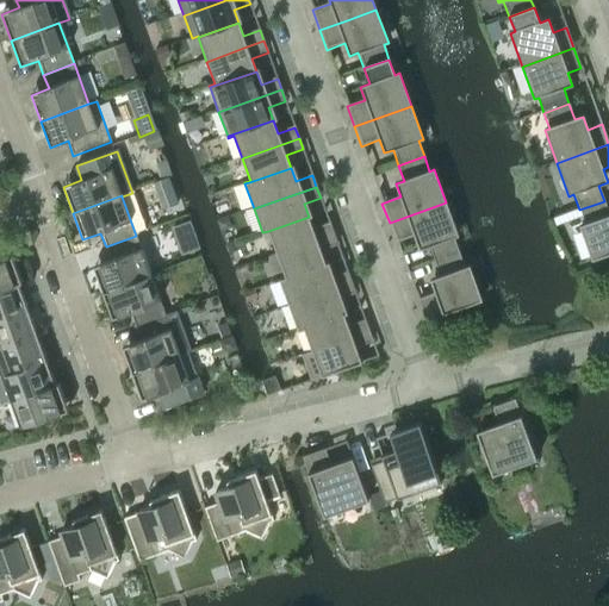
[(608,214),(604,201),(579,210),(584,225),(579,226),(591,261),(597,260),(608,254),(608,214)]
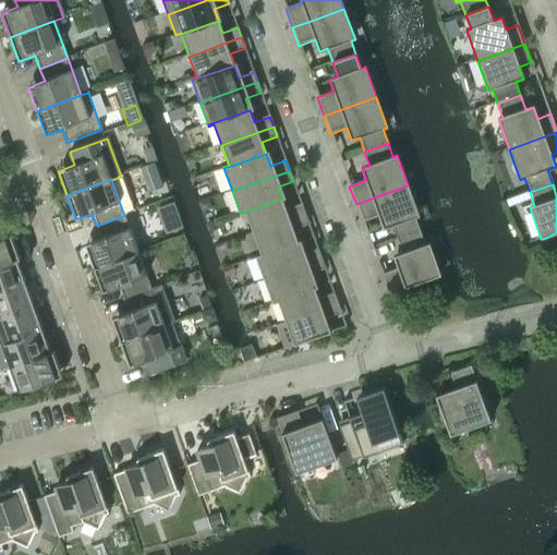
[(380,195),(356,204),(363,222),(379,217),(384,229),(391,226),(397,240),(420,231),(414,218),(419,216),(408,185),(380,195)]
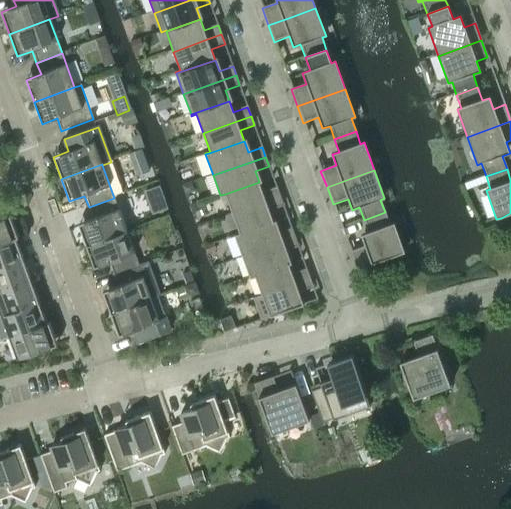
[(225,195),(232,214),(280,197),(277,188),(263,193),(259,182),(225,194),(220,195),(221,197),(225,195)]
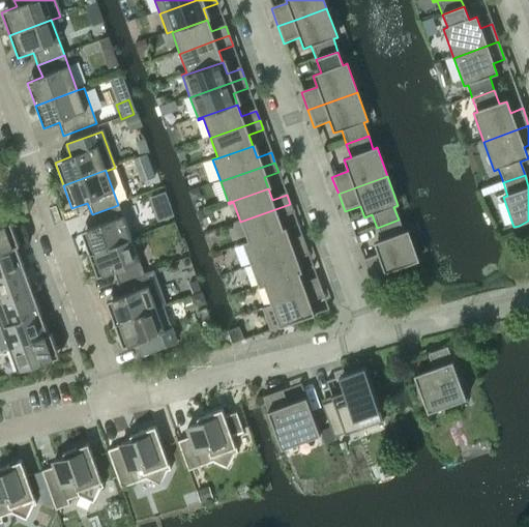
[(242,243),(243,244),(246,243),(284,231),(280,220),(293,214),(290,204),(240,222),(247,241),(242,243)]
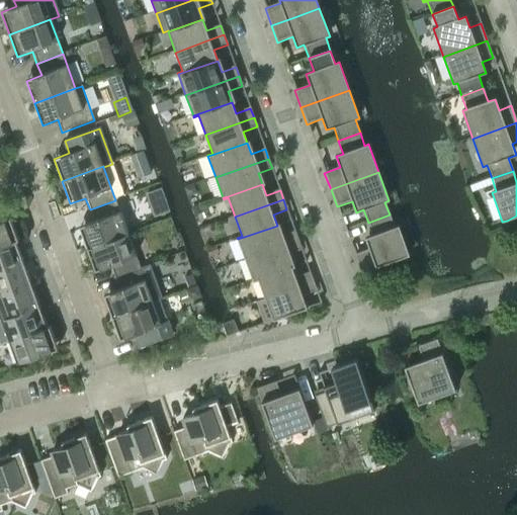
[(79,228),(87,250),(127,235),(115,200),(90,209),(94,222),(79,228)]
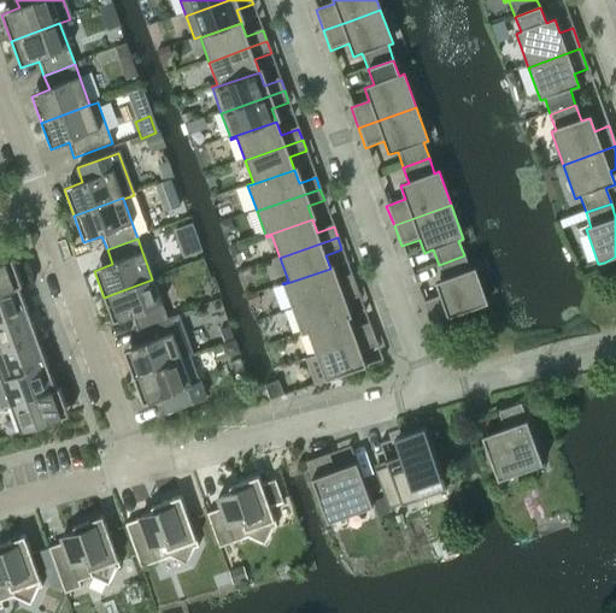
[(435,284),(440,298),(422,304),(429,325),(487,304),(474,269),(470,271),(464,255),(439,265),(445,281),(435,284)]
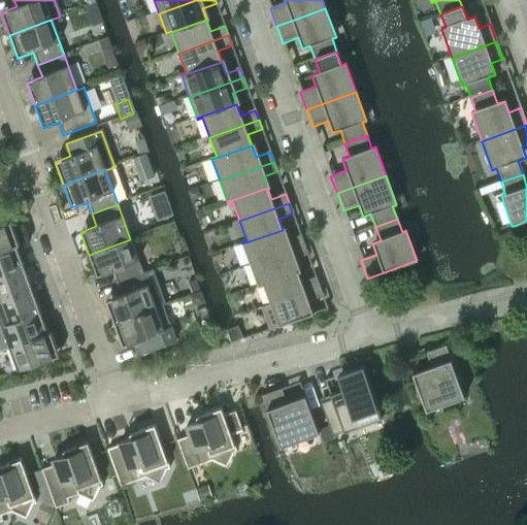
[(10,223),(0,227),(0,252),(15,247),(17,248),(19,247),(10,223)]
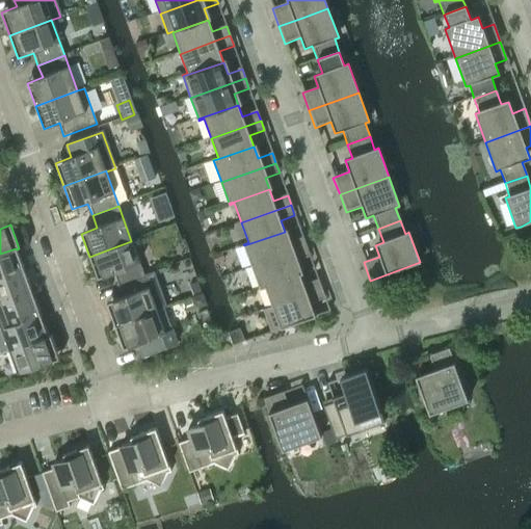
[(244,245),(251,266),(307,247),(302,238),(289,243),(285,232),(247,244),(244,245)]
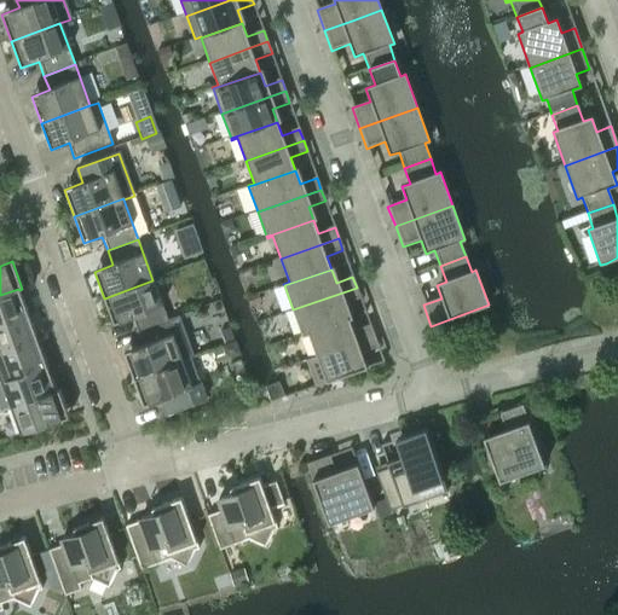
[(132,318),(137,332),(167,321),(152,280),(104,299),(114,325),(132,318)]
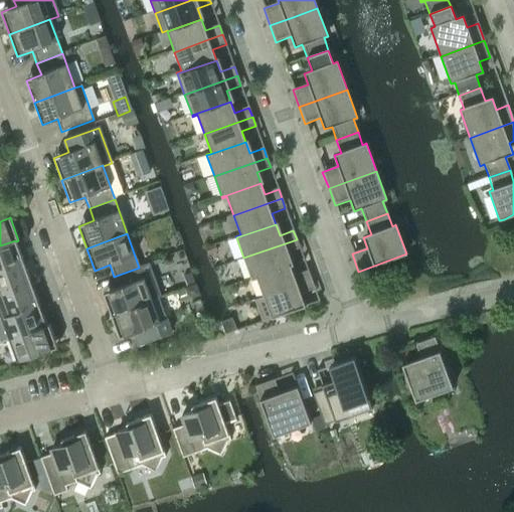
[(243,258),(250,279),(254,278),(290,265),(286,253),(300,248),(297,239),(243,258)]
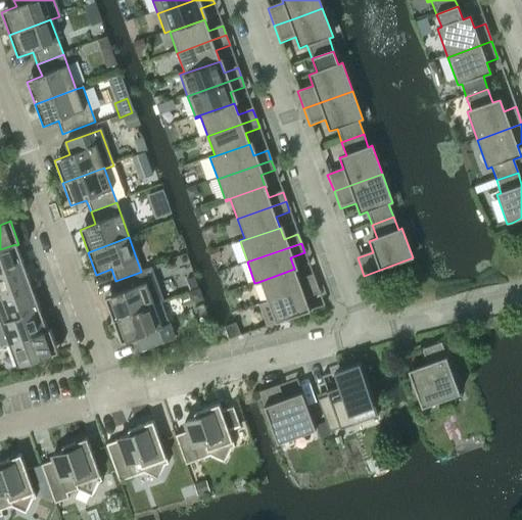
[(15,244),(0,249),(0,275),(24,267),(16,245),(15,244)]
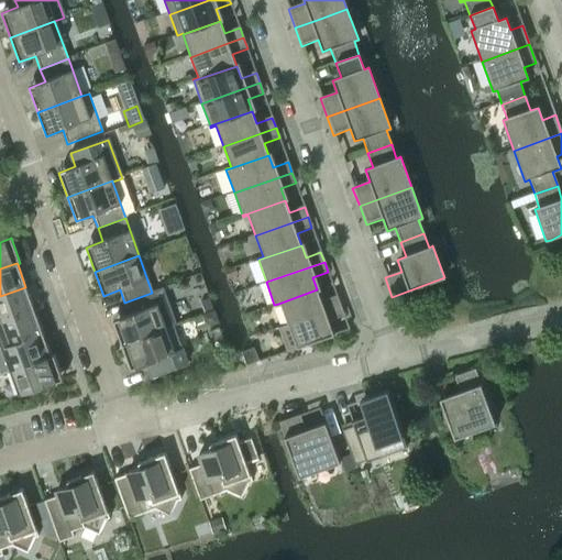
[(25,287),(0,296),(0,322),(34,310),(25,287)]
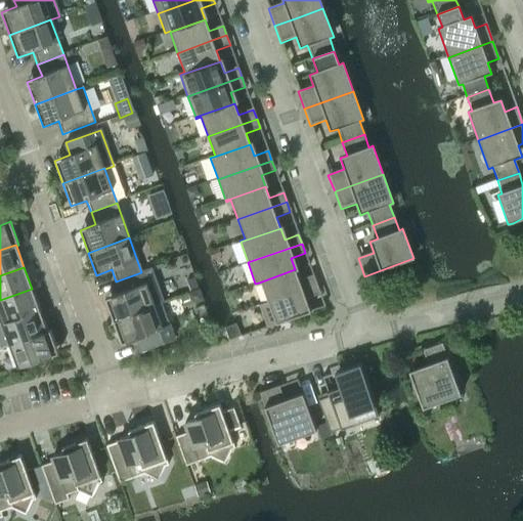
[(113,321),(161,304),(164,303),(151,269),(141,272),(116,281),(120,294),(104,299),(113,321)]
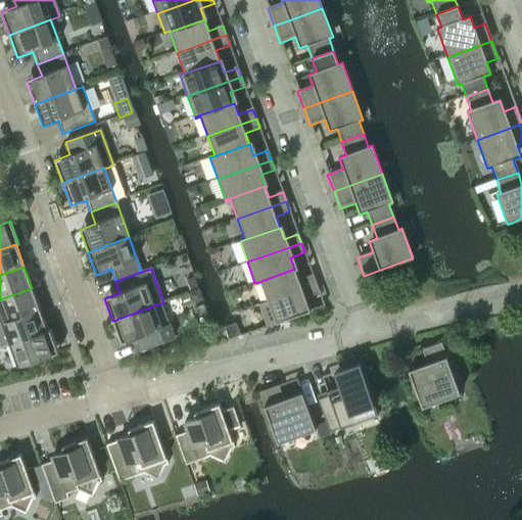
[(261,283),(268,302),(317,285),(313,275),(298,280),(294,269),(258,282),(254,283),(255,284),(261,283)]
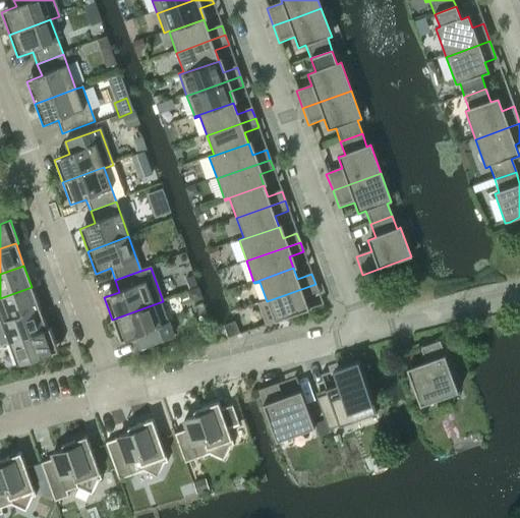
[(256,304),(265,327),(309,310),(304,298),(319,293),(315,284),(267,301),(256,304)]
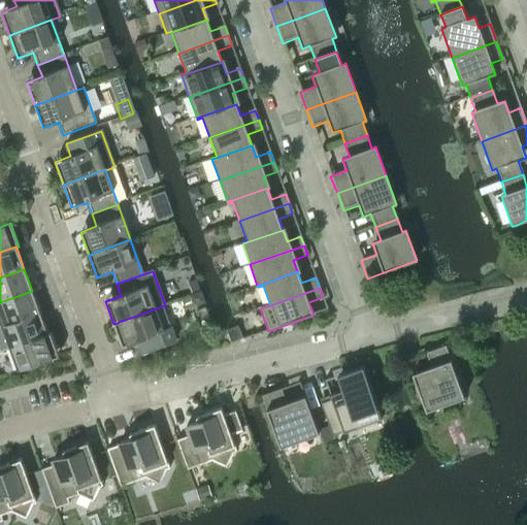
[(0,327),(39,313),(32,291),(0,302),(0,327)]
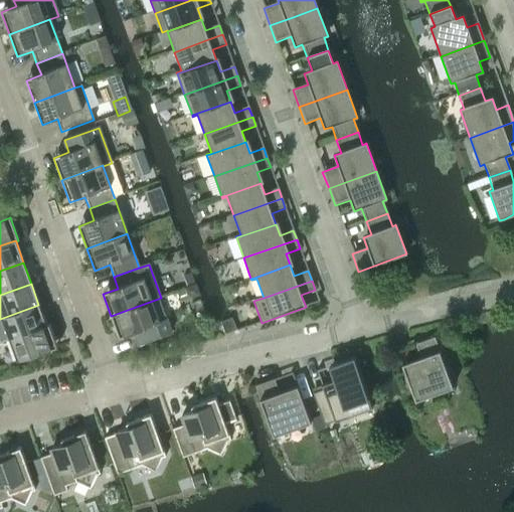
[(171,334),(158,299),(111,316),(119,338),(134,333),(139,345),(171,334)]
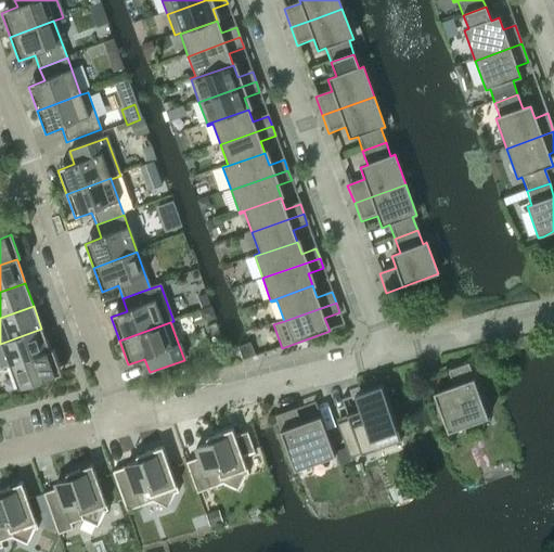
[(41,329),(0,344),(0,371),(10,368),(50,352),(50,351),(41,329)]
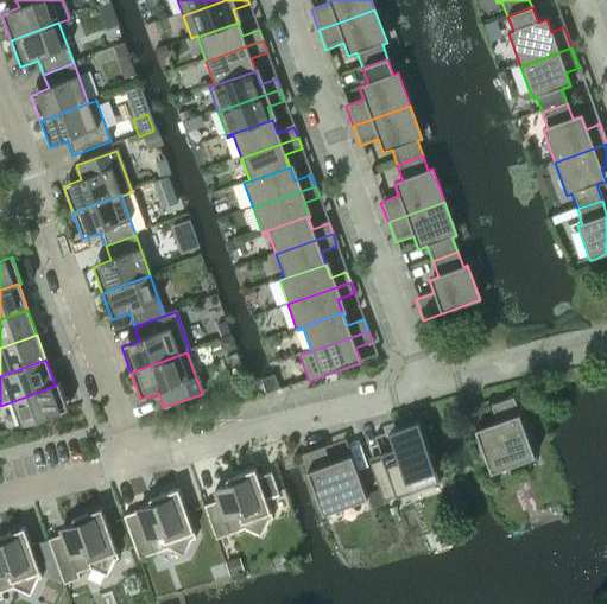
[(55,386),(11,402),(20,427),(68,411),(58,383),(55,385),(55,386)]
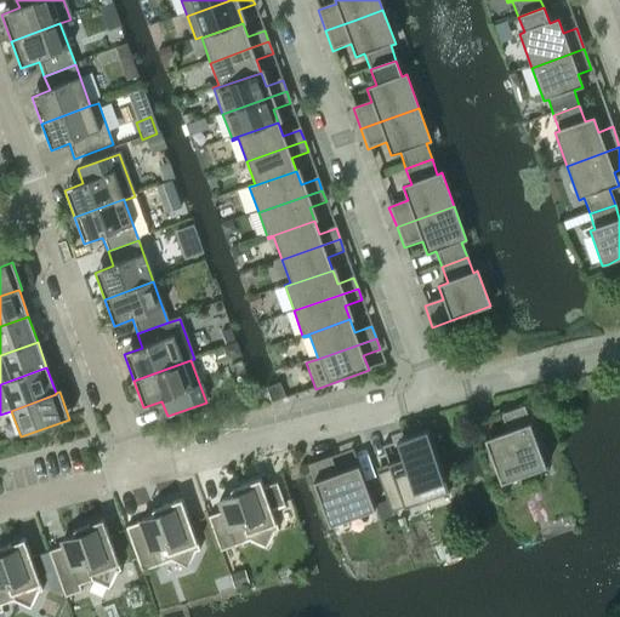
[(506,433),(485,441),(488,451),(499,479),(501,485),(546,468),(544,463),(524,407),(500,416),(506,433)]
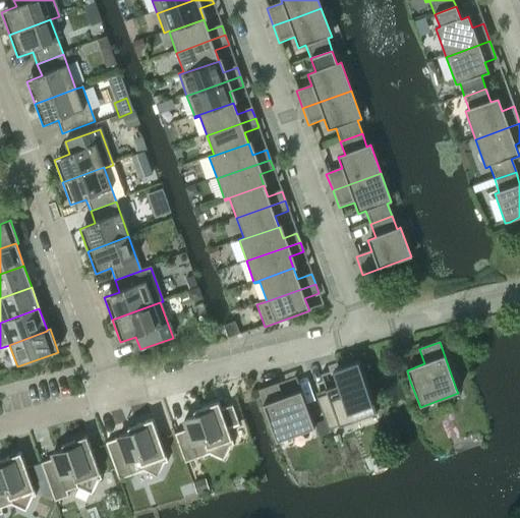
[(327,395),(315,399),(328,432),(377,413),(374,409),(358,362),(339,369),(344,384),(326,390),(327,395)]
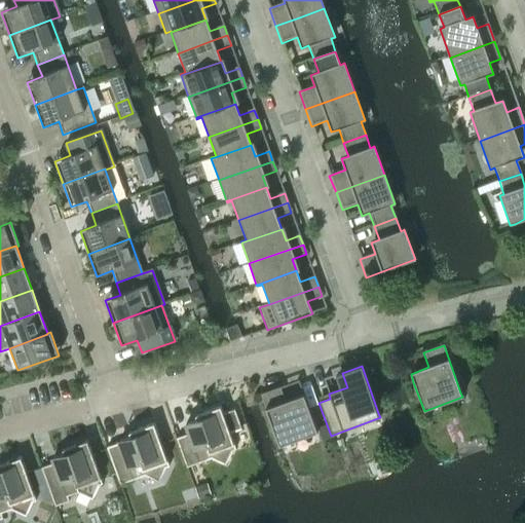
[(279,388),(260,396),(277,443),(278,447),(317,433),(315,428),(306,404),(303,396),(285,402),(279,388)]
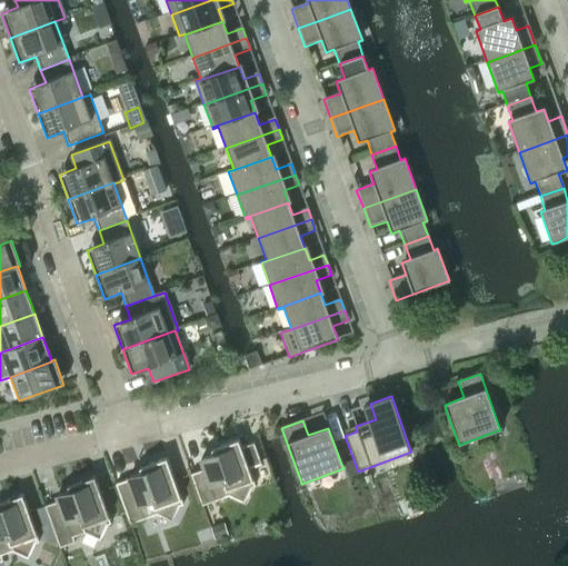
[(240,449),(238,442),(211,452),(212,456),(200,460),(203,470),(190,476),(201,507),(228,497),(243,504),(250,489),(255,487),(248,470),(261,466),(253,444),(240,449)]
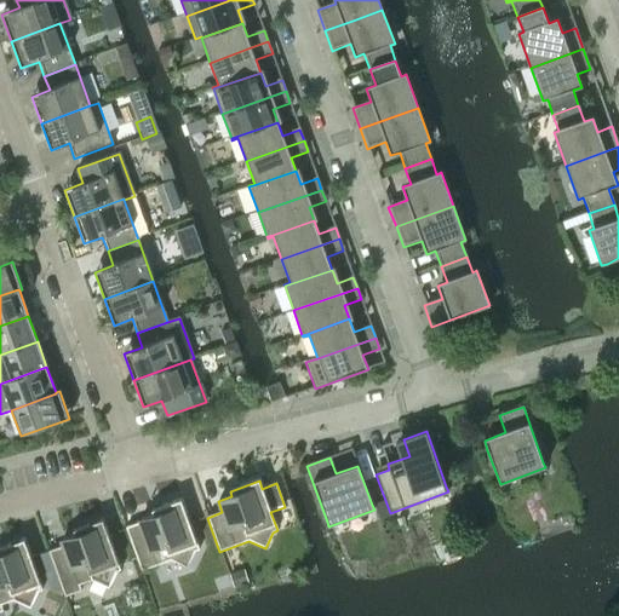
[(195,552),(199,551),(181,500),(152,511),(154,517),(139,522),(141,523),(125,529),(141,573),(171,562),(187,569),(195,552)]
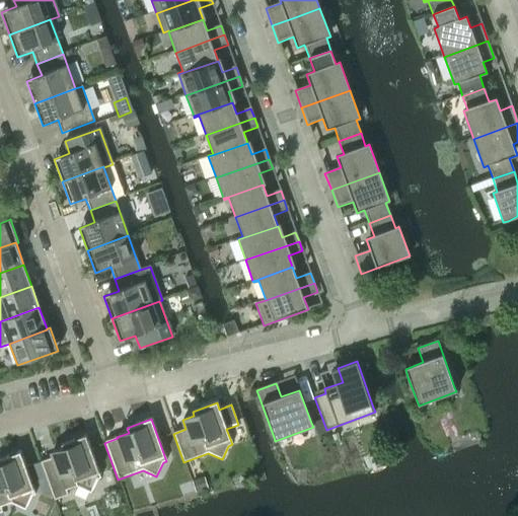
[(97,480),(101,478),(85,436),(61,445),(63,449),(52,453),(53,458),(41,462),(54,501),(68,496),(66,491),(77,487),(90,494),(97,480)]
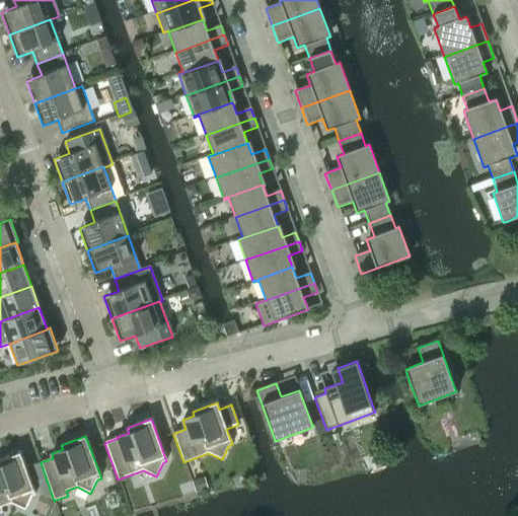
[(31,496),(35,495),(20,452),(0,459),(0,513),(2,513),(0,508),(11,504),(25,510),(31,496)]
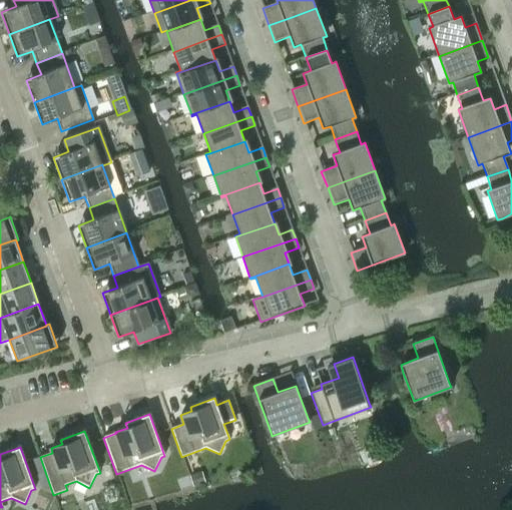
[(188,478),(192,488),(204,484),(201,474),(188,478)]
